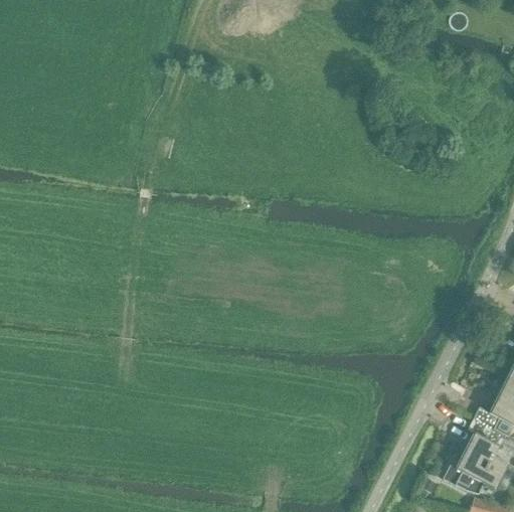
[(480,405),(474,416),(506,434),(509,436),(513,427),(513,422),(513,380),(508,377),(490,410),(480,405)]
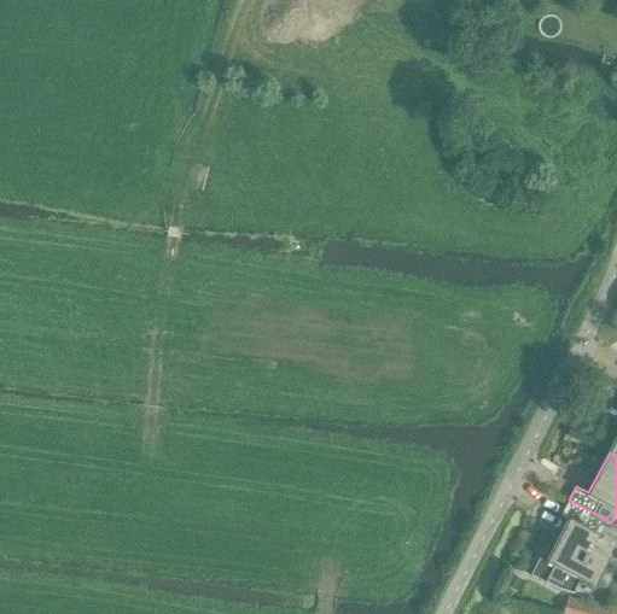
[(540,555),(531,573),(559,588),(574,591),(581,578),(592,584),(609,553),(592,544),(598,532),(600,533),(601,532),(607,520),(569,500),(562,513),(570,518),(548,559),(540,555)]
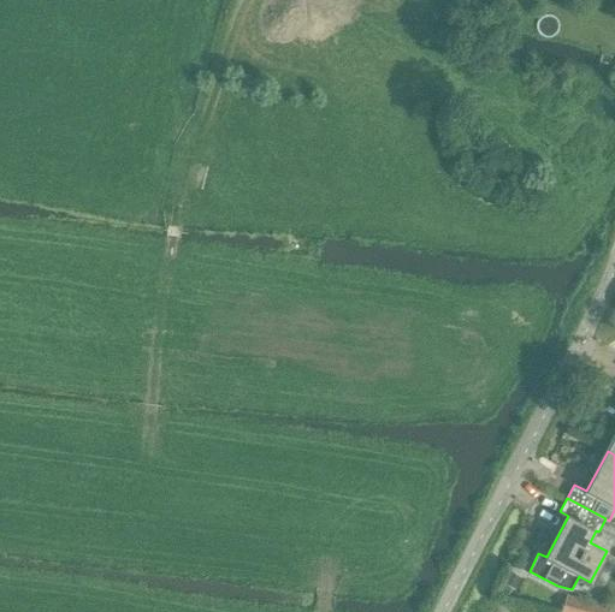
[(509,571),(502,584),(510,588),(513,589),(519,577),(509,571)]
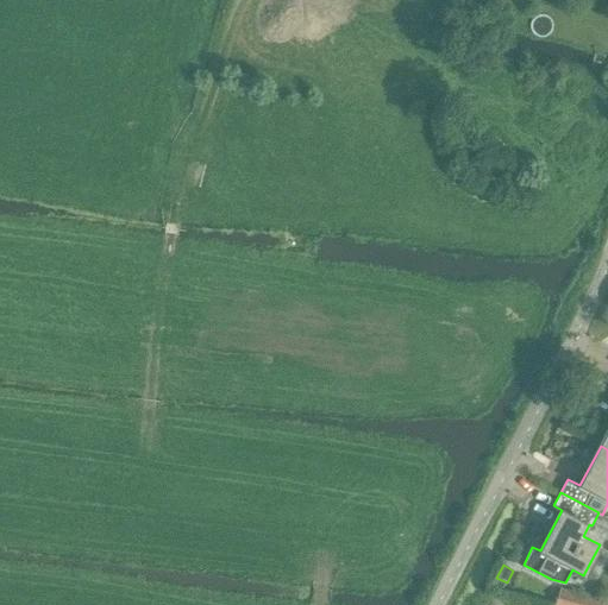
[(496,578),(491,586),(500,590),(505,581),(496,578)]
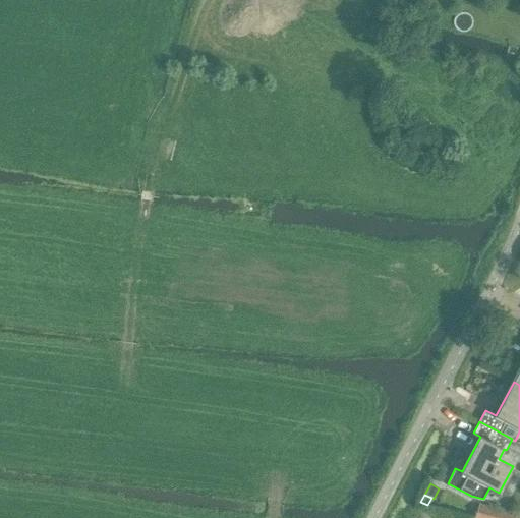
[(480,504),(475,517),(517,517),(519,514),(480,504)]
